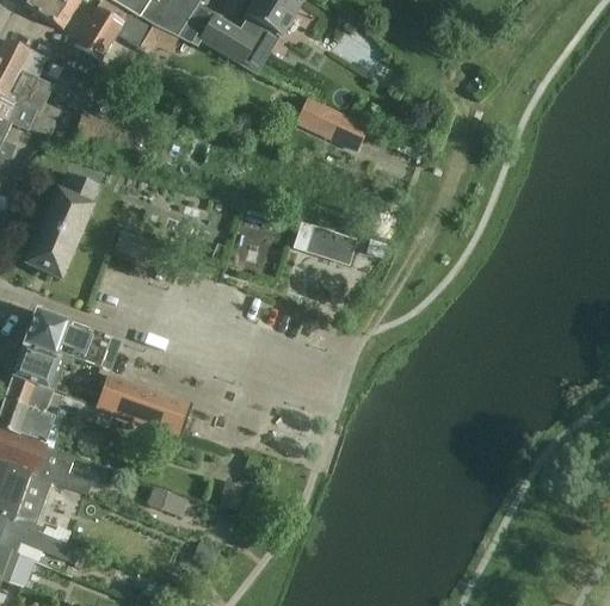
[(26,0),(24,5),(62,29),(80,0),(85,0),(86,1),(87,0),(100,0),(99,1),(102,2),(103,0),(110,0),(153,25),(165,31),(177,36),(198,4),(201,0),(26,0)]
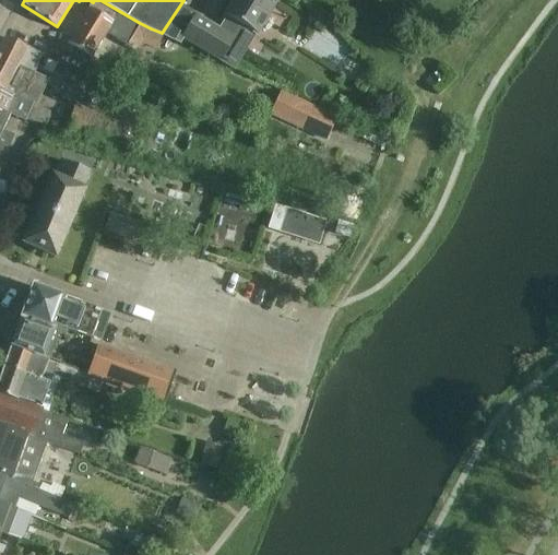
[(92,54),(103,35),(106,30),(128,43),(140,23),(101,0),(94,0),(93,2),(91,1),(68,39),(92,54)]
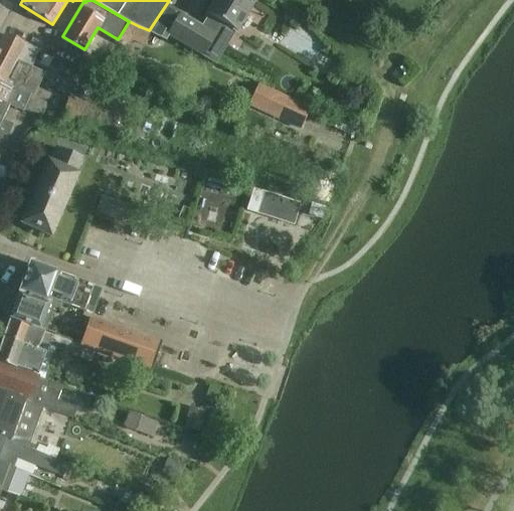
[(167,3),(149,30),(165,38),(168,32),(203,53),(223,21),(235,29),(253,0),(213,0),(207,11),(210,12),(202,25),(180,12),(167,3)]
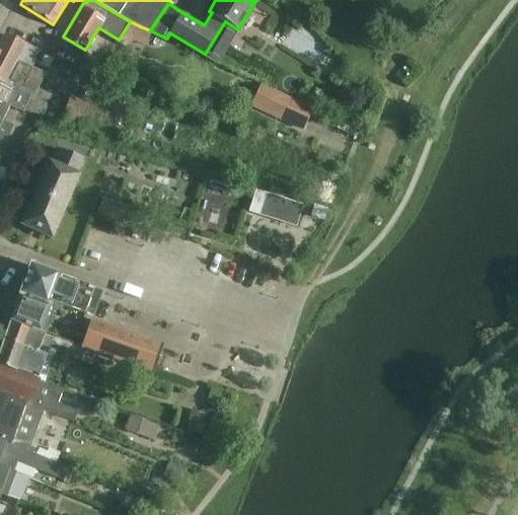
[(119,40),(119,41),(128,47),(140,26),(130,21),(119,40)]
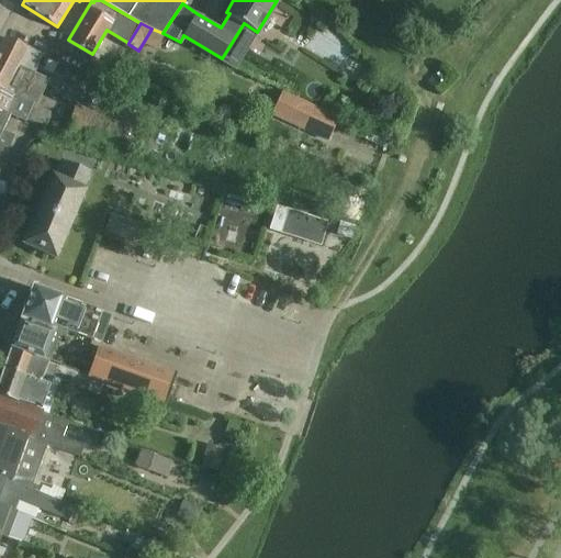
[(3,38),(0,44),(0,86),(19,95),(29,99),(34,102),(30,119),(45,125),(57,101),(41,93),(48,77),(35,70),(44,53),(9,36),(3,38)]
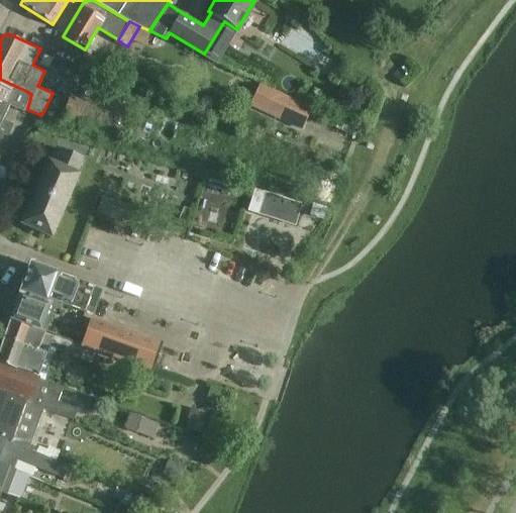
[(0,79),(0,100),(9,105),(11,101),(27,109),(31,94),(26,91),(17,87),(0,79)]
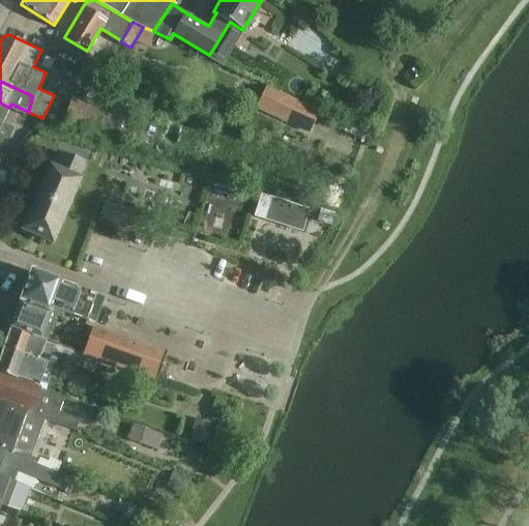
[(277,90),(268,112),(310,130),(319,109),(277,90)]
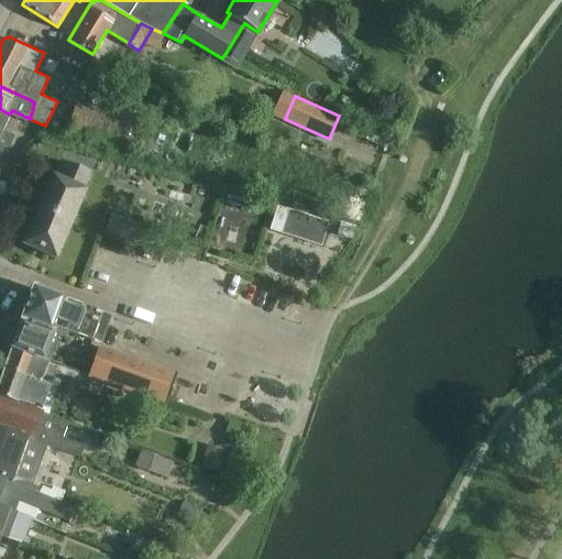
[(117,142),(123,113),(75,101),(68,130),(117,142)]
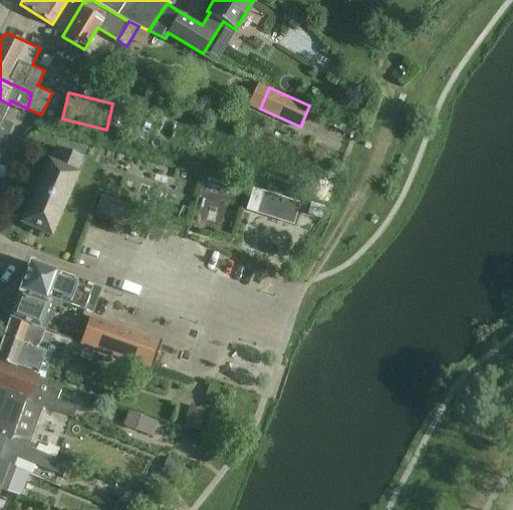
[(0,130),(9,134),(10,133),(0,128),(0,122),(9,104),(0,99),(0,130)]
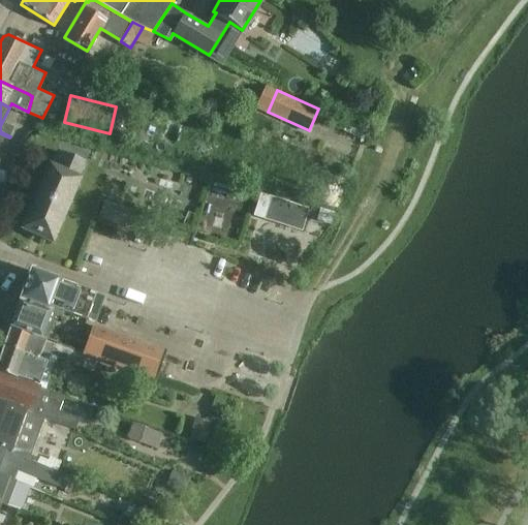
[(19,123),(12,136),(37,147),(43,132),(19,123)]
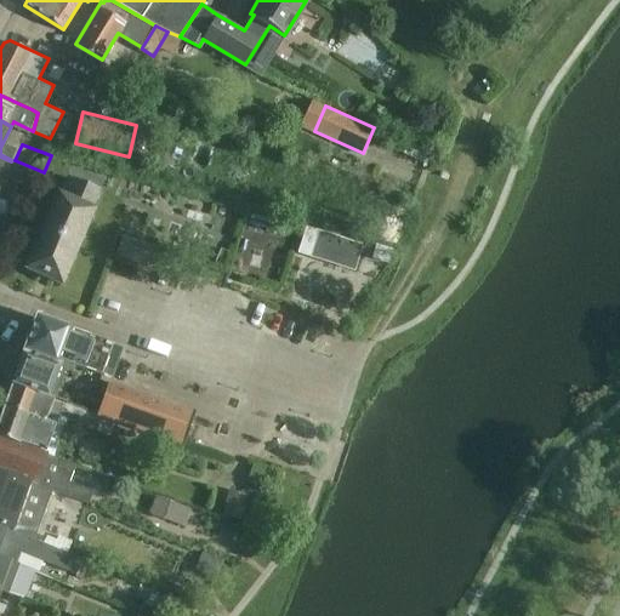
[(0,229),(7,214),(0,212),(0,184),(1,172),(23,182),(29,167),(12,160),(11,161),(0,157),(0,229)]
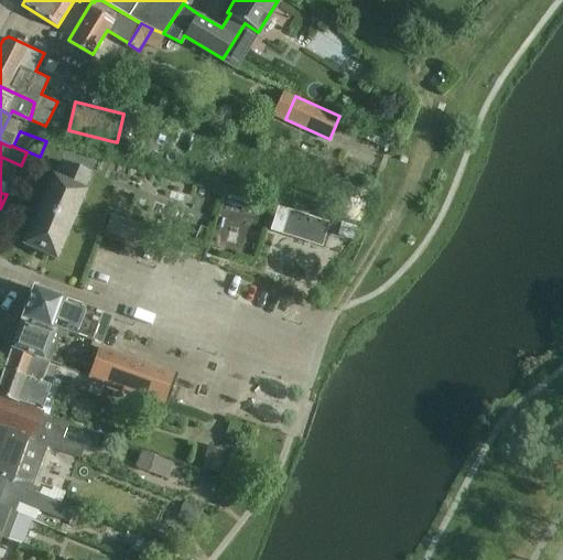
[(90,172),(69,163),(61,159),(54,176),(52,175),(23,243),(56,257),(86,190),(83,189),(90,172)]
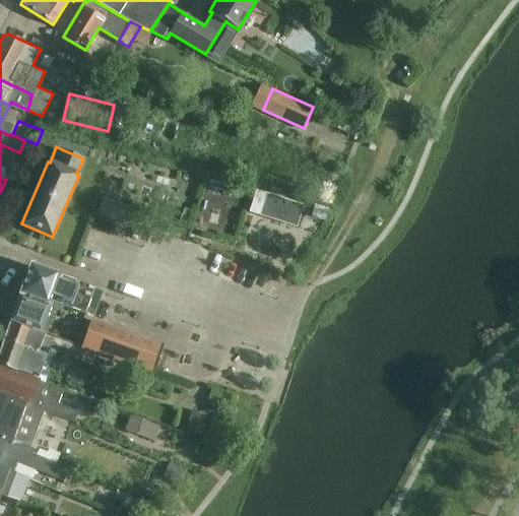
[(267,193),(261,213),(297,224),(303,204),(267,193)]
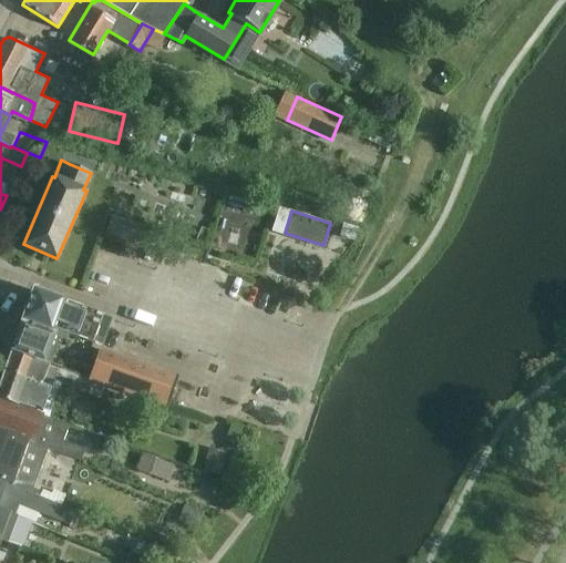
[(133,241),(136,232),(139,225),(112,214),(106,231),(133,241)]
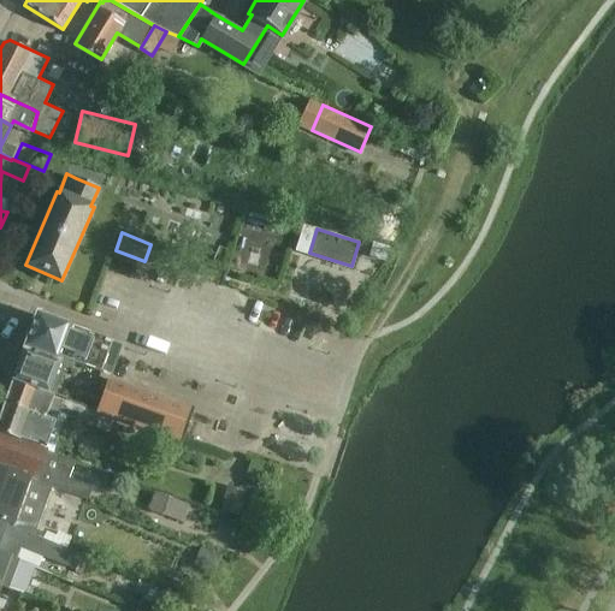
[(373,238),(370,253),(386,257),(390,243),(373,238)]
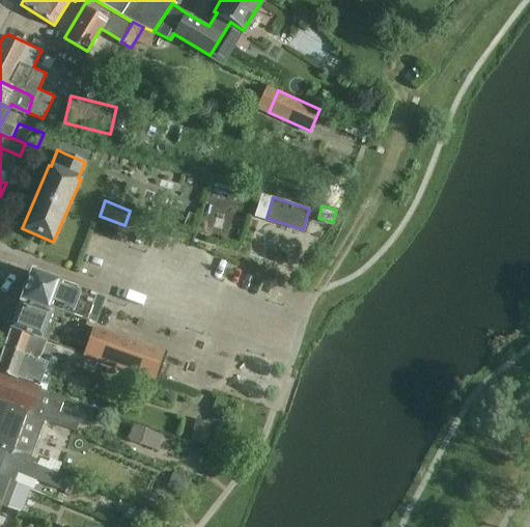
[(95,293),(30,270),(22,296),(19,301),(48,311),(50,305),(52,306),(87,319),(95,293)]
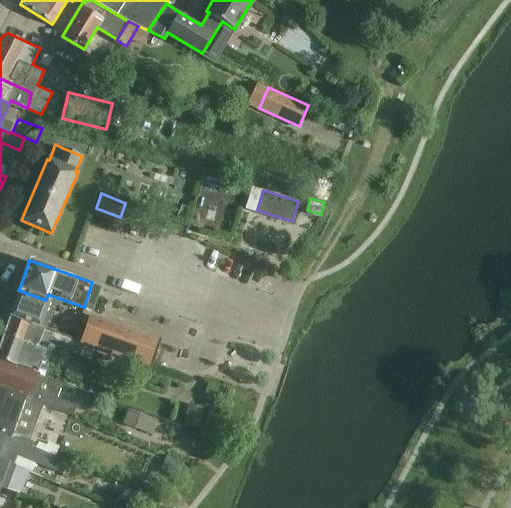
[(18,290),(9,316),(41,327),(45,328),(54,302),(50,301),(51,299),(48,298),(50,295),(48,294),(46,300),(18,290)]
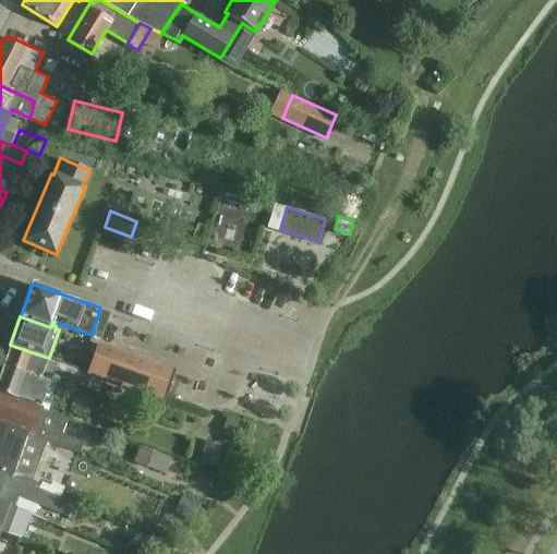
[(100,377),(111,349),(97,344),(87,372),(100,377)]
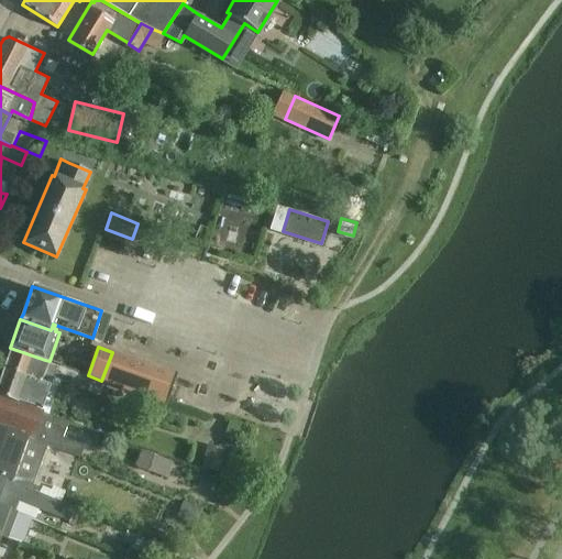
[(88,375),(77,371),(57,364),(45,360),(10,348),(3,366),(35,379),(36,376),(51,383),(53,376),(99,393),(103,382),(101,381),(88,375)]
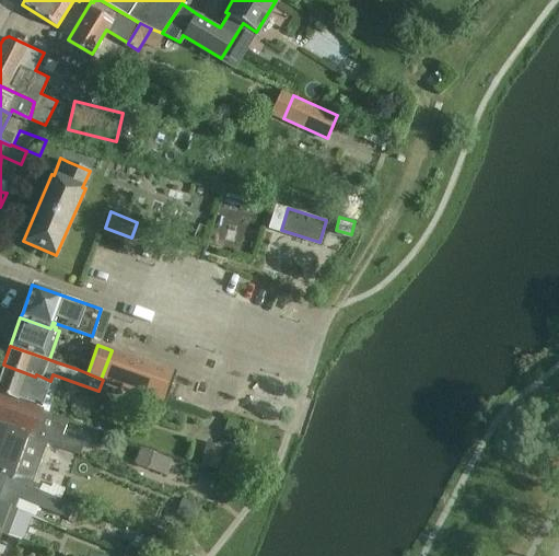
[(112,350),(101,379),(103,380),(165,402),(175,372),(112,350)]
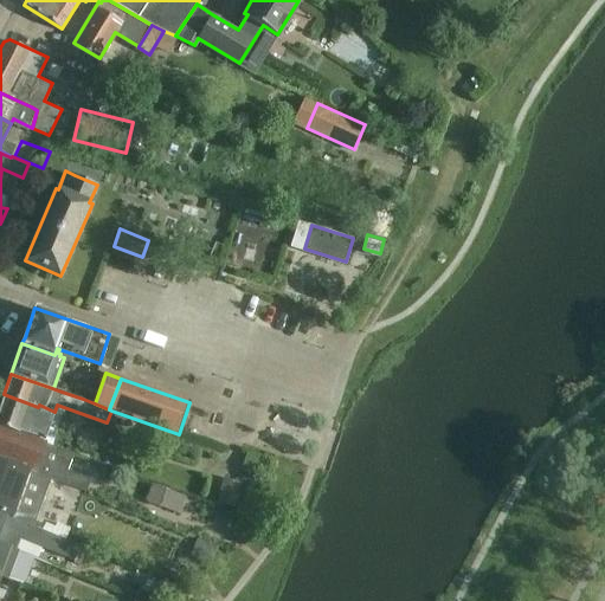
[(4,394),(0,402),(0,424),(44,440),(55,412),(39,405),(38,407),(4,394)]
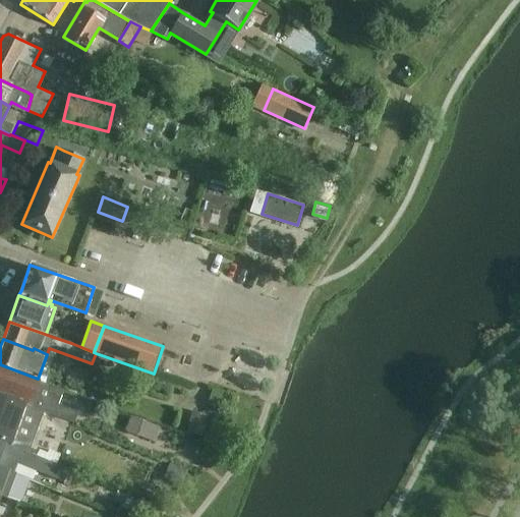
[(0,394),(43,411),(44,410),(73,421),(77,411),(58,404),(63,389),(38,379),(0,364),(0,394)]
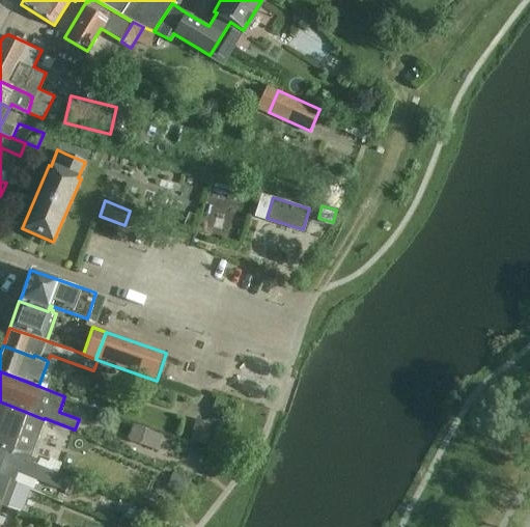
[(44,419),(0,401),(0,449),(29,461),(29,460),(42,427),(44,419)]
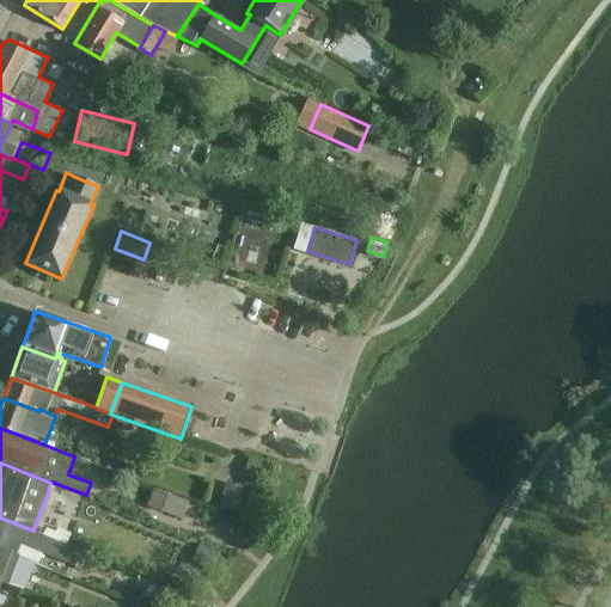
[(187,504),(188,479),(172,478),(171,504),(187,504)]
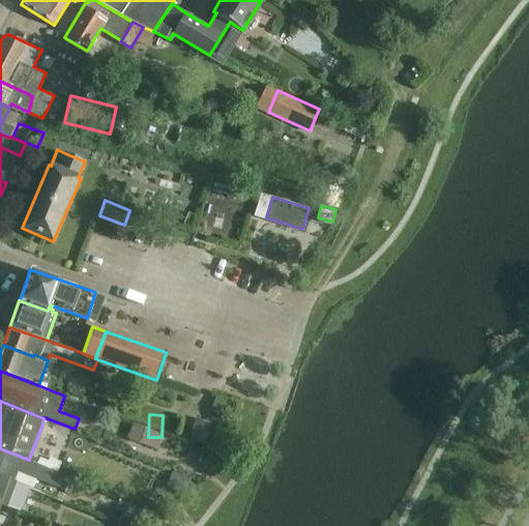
[(190,438),(207,442),(212,420),(196,416),(190,438)]
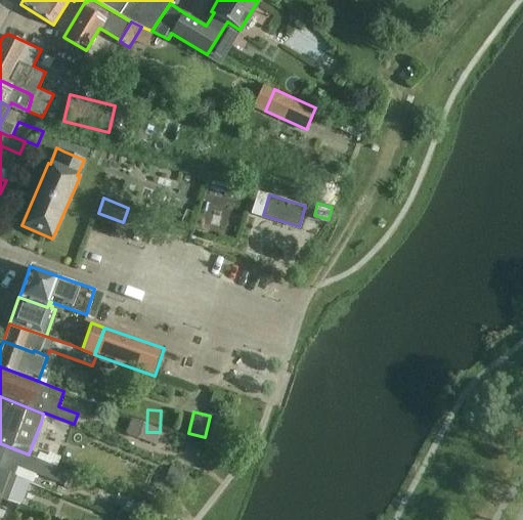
[(0,443),(0,469),(14,474),(17,465),(64,482),(70,469),(29,453),(29,455),(0,443)]
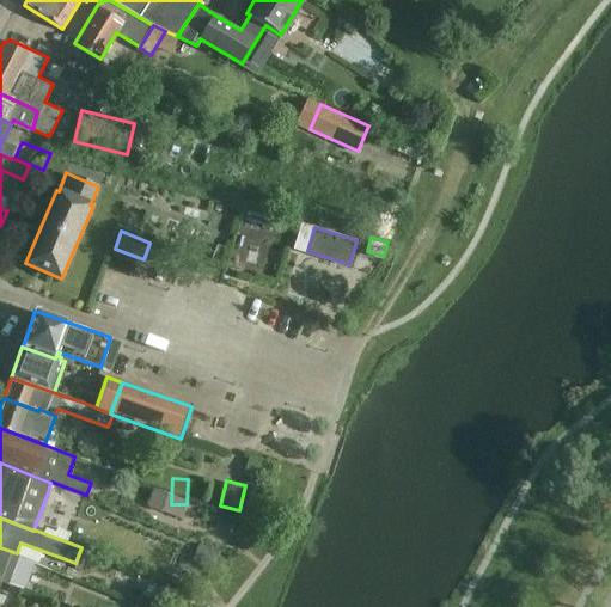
[(0,547),(0,577),(4,578),(8,581),(17,553),(0,547)]
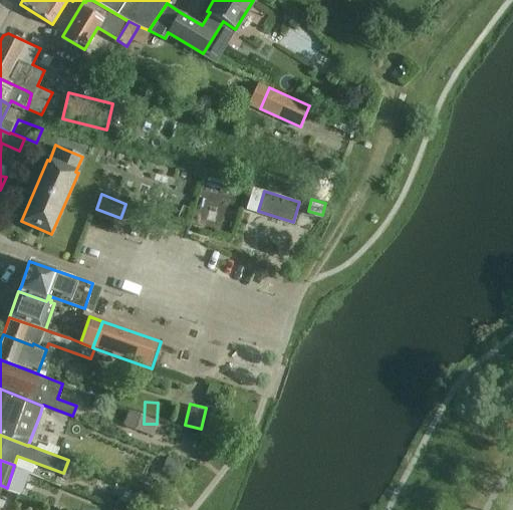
[(137,490),(134,499),(150,506),(153,496),(137,490)]
